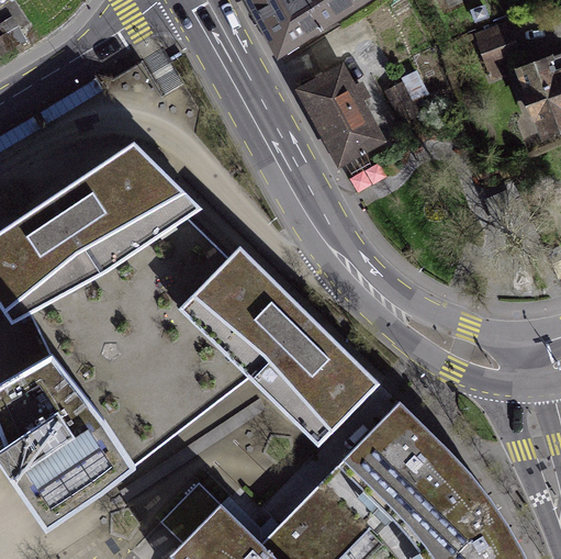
[(244,0),(282,60),(379,0),(244,0)]
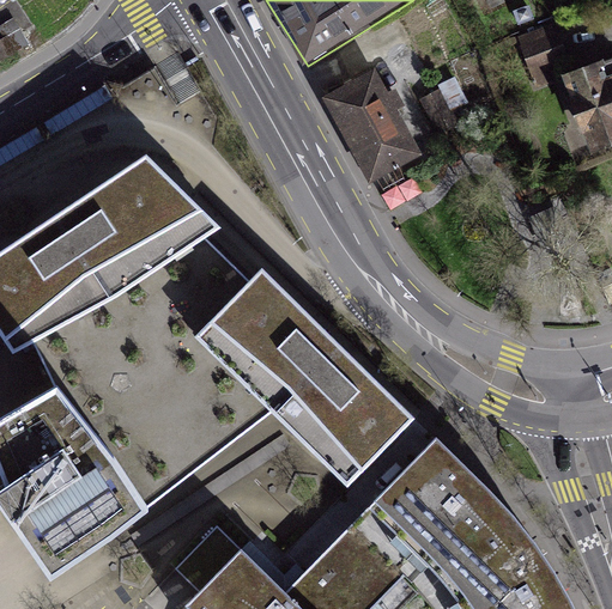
[(550,31),(520,43),(538,87),(567,77),(550,31)]
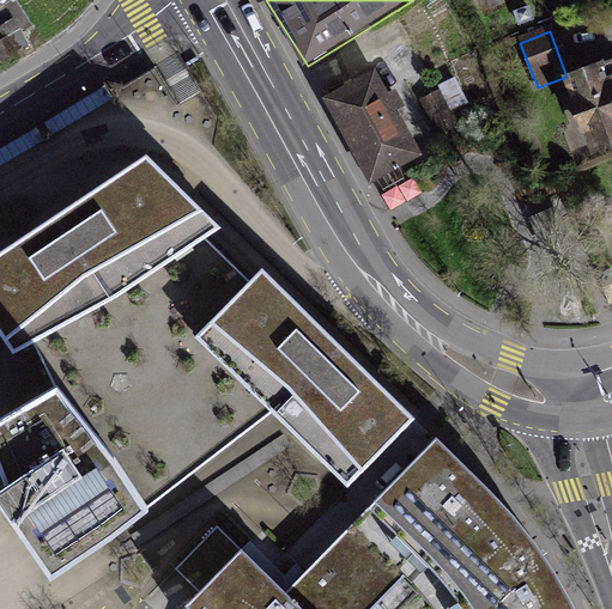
[(6,40),(0,42),(0,73),(20,62),(6,40)]
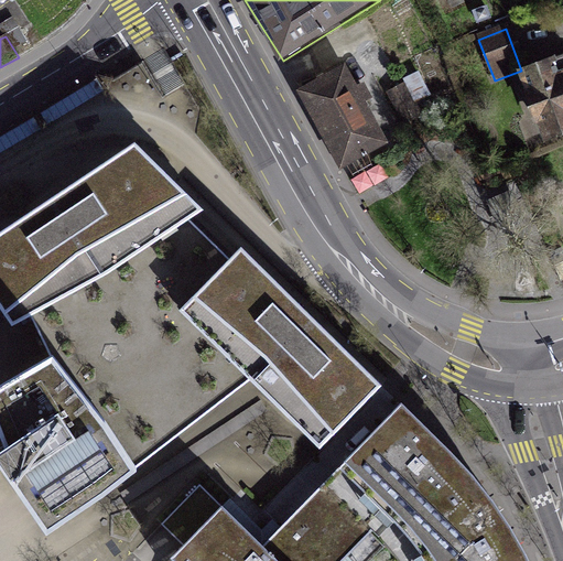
[(562,128),(562,66),(523,82),(543,136),(562,128)]
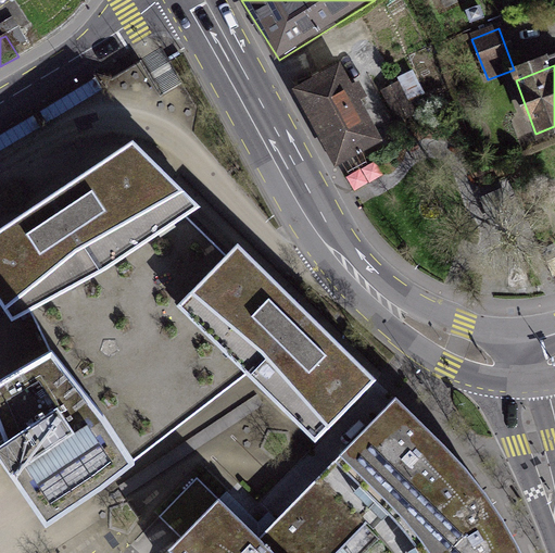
[(390,110),(425,96),(415,72),(380,85),(390,110)]
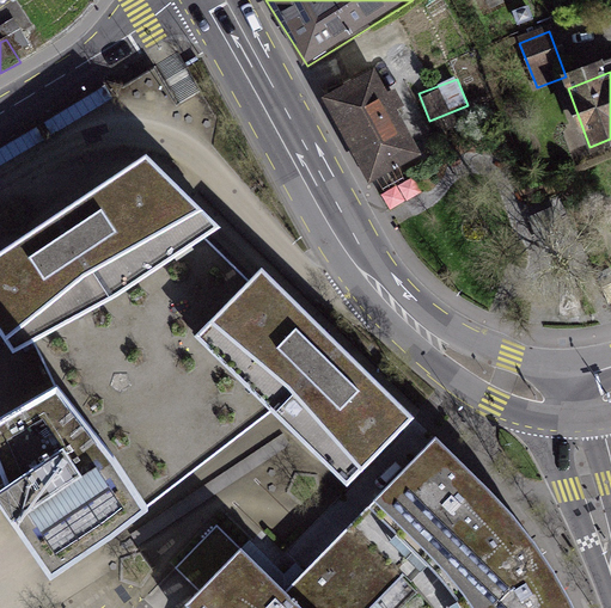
[(371,80),(324,105),(367,183),(414,158),(371,80)]
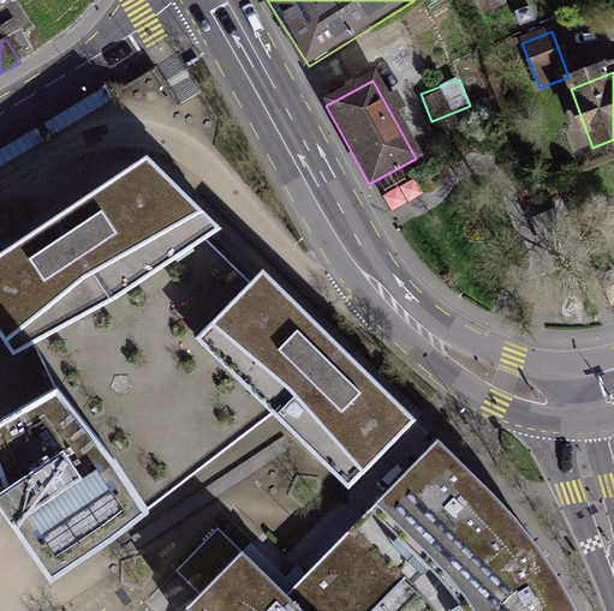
[(10,246),(0,251),(0,328),(17,353),(37,340),(54,389),(147,511),(278,414),(197,334),(246,285),(207,246),(220,232),(147,160),(10,246)]
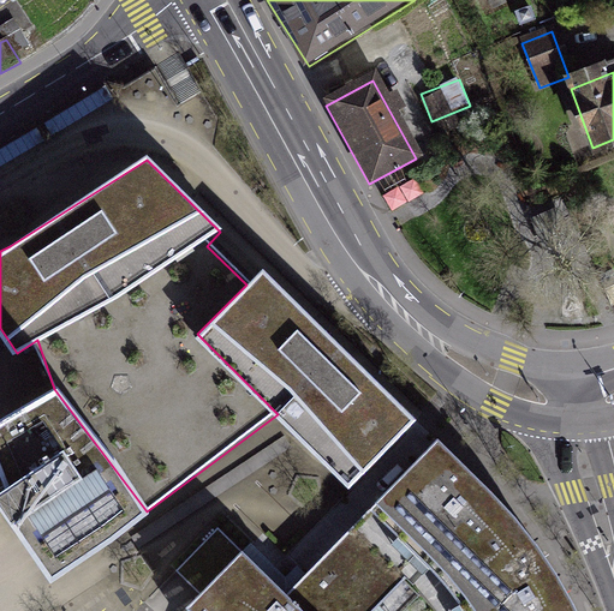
[(416,421),(262,270),(246,285),(197,334),(278,414),(351,486),(416,421)]
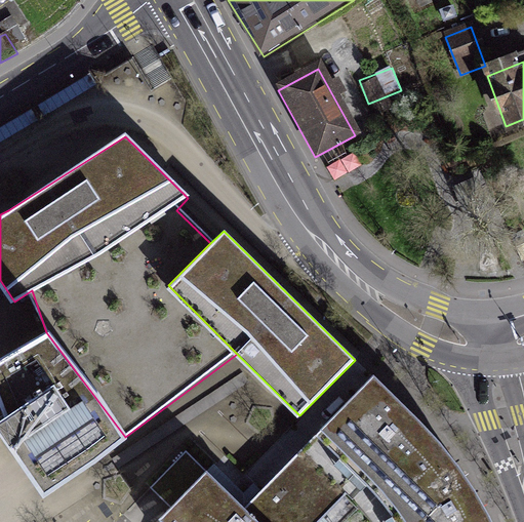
[(125,437),(46,332),(0,356),(0,405),(8,437),(0,443),(0,445),(41,499),(125,437)]
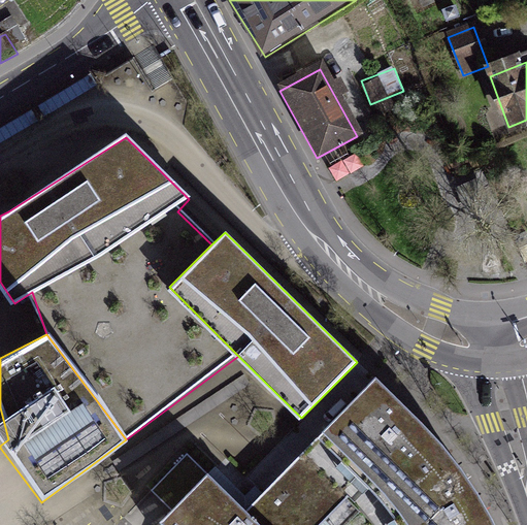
[(375,374),(253,503),(276,524),(319,524),(354,488),(367,500),(382,520),(459,463),(441,439),(375,374)]
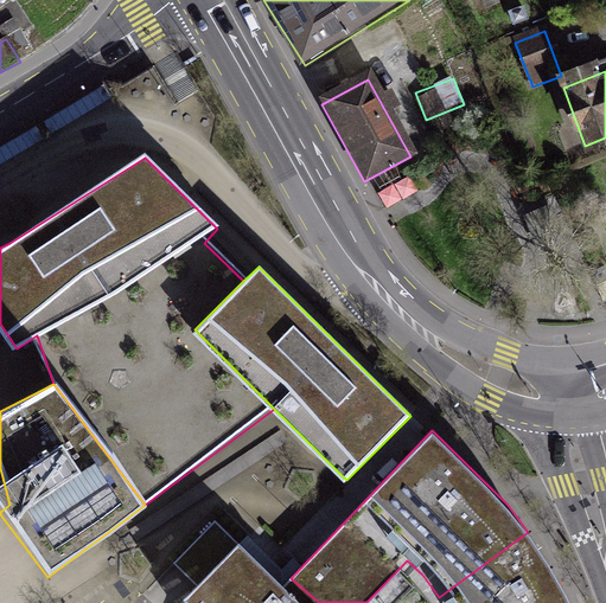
[(528,532),(439,597),(441,602),(571,602),(562,585),(547,560),(528,532)]
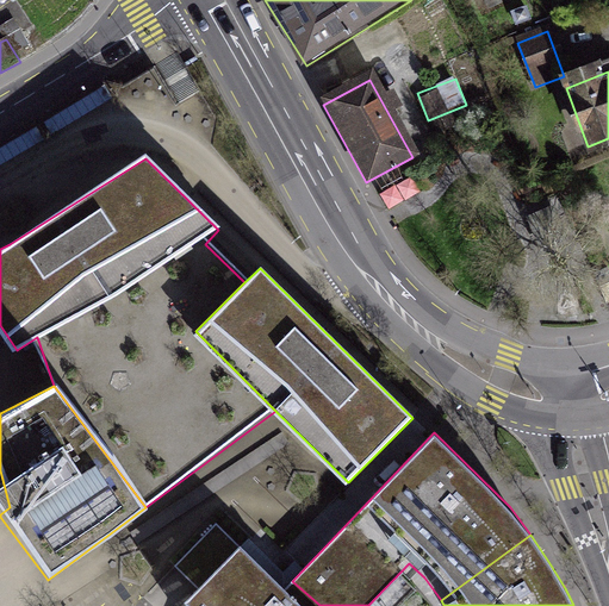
[(319,605),(292,581),(243,537),(184,604),(186,605),(319,605)]
